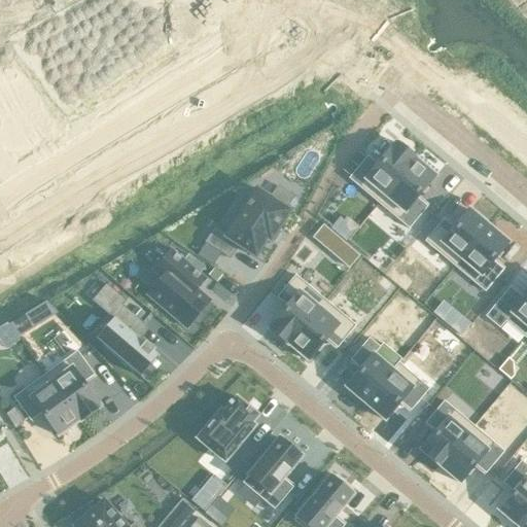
[(175,0),(179,5),(187,0),(190,0),(208,29),(232,14),(222,0),(175,0)]
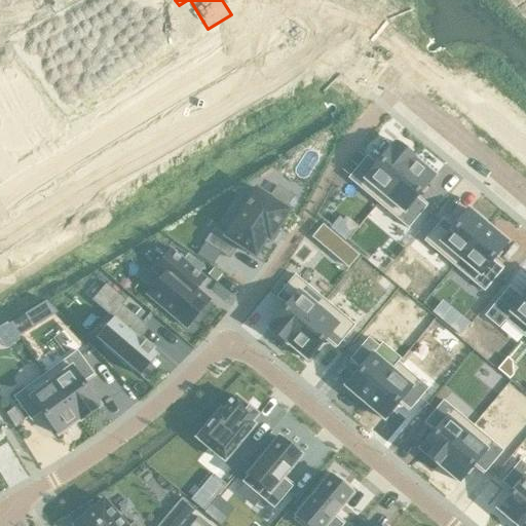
[(139,19),(117,32),(142,73),(164,60),(149,35),(160,28),(145,3),(134,10),(139,19)]
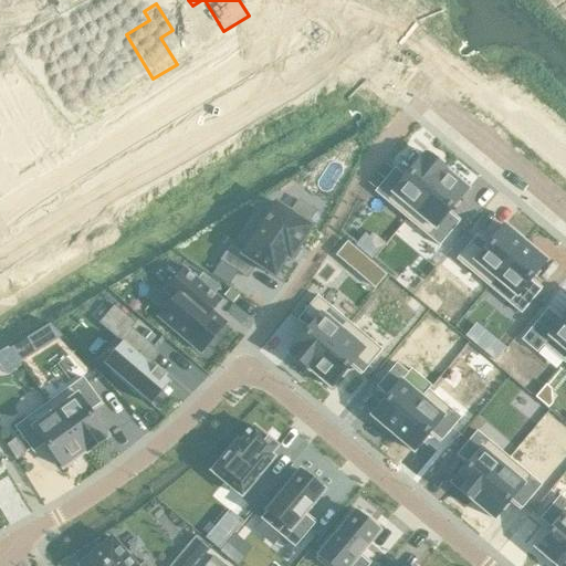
[(97,40),(84,46),(101,74),(113,66),(129,93),(153,79),(126,34),(103,49),(97,40)]
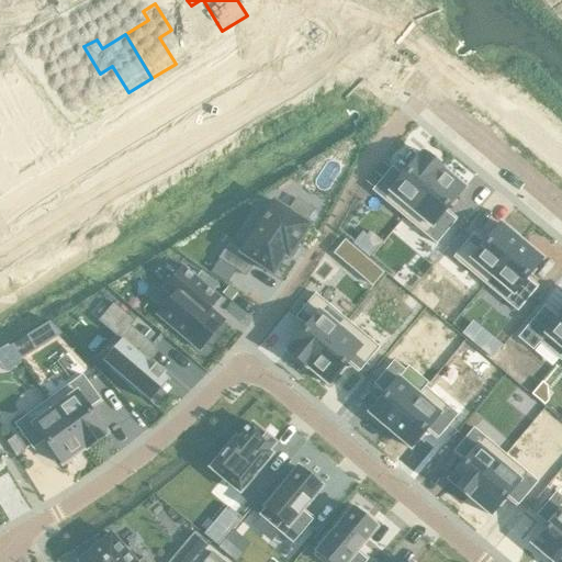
[(49,75),(26,89),(54,133),(77,119),(60,92),(74,85),(57,58),(44,66),(49,75)]
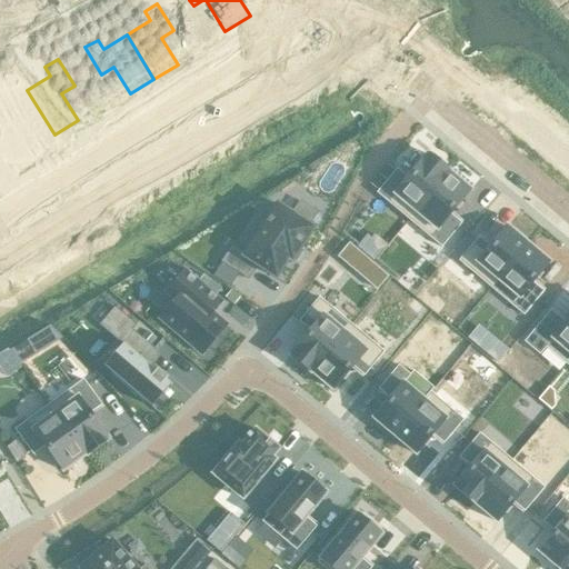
[(0,98),(0,127),(1,130),(15,122),(31,149),(55,135),(27,90),(3,105),(0,98)]
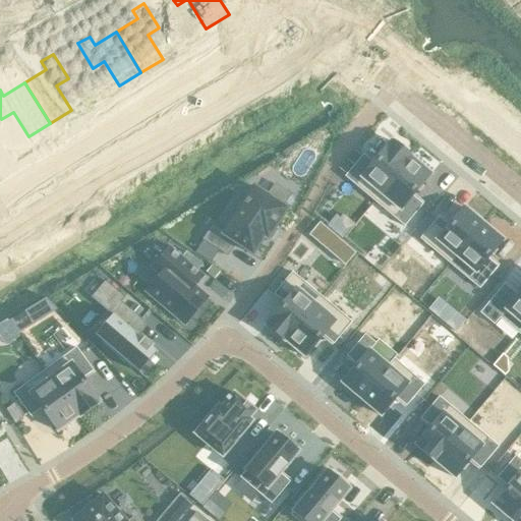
[(363,155),(345,176),(374,201),(411,158),(392,141),(373,164),(363,155)]
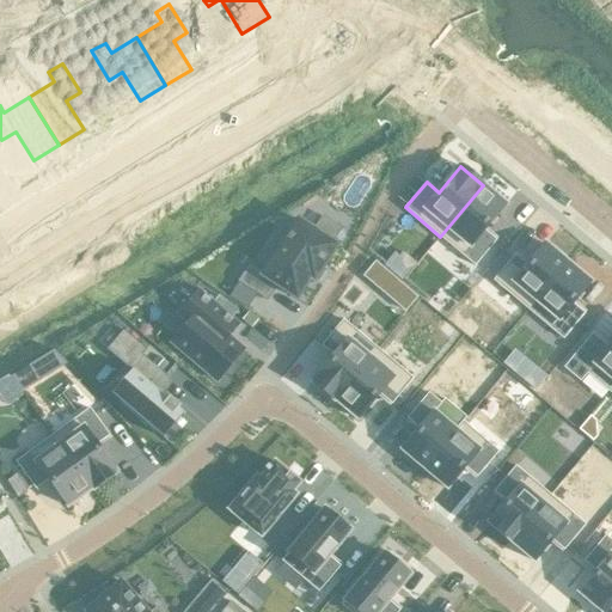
[(483,185),(440,237),(475,265),(496,240),(484,231),(506,204),(483,185)]
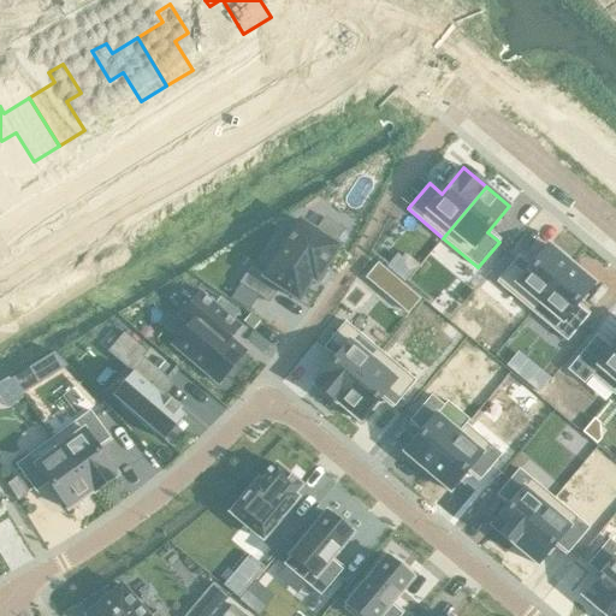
[(252,267),(241,283),(268,302),(278,286),(298,300),(312,279),(315,282),(338,247),(333,244),(343,230),(325,218),(315,231),(300,221),(265,276),(252,267)]
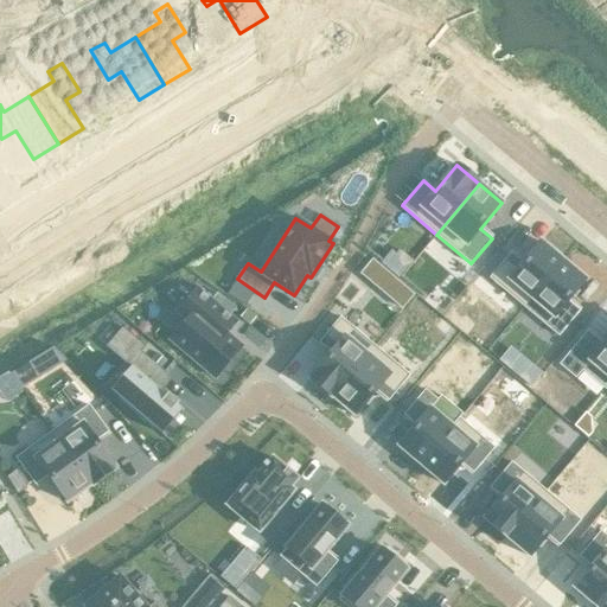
[(510,253),(490,279),(524,307),(562,261),(540,242),(523,263),(510,253)]
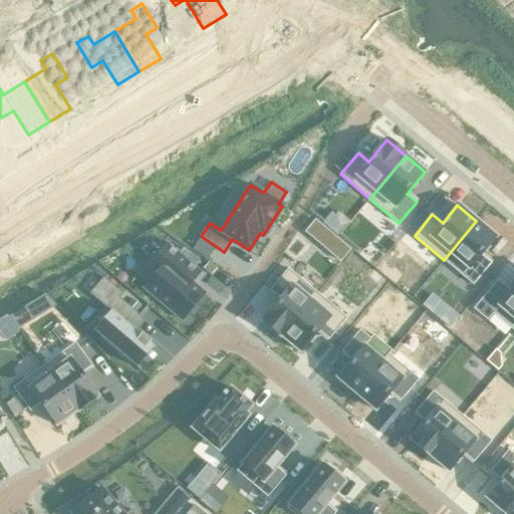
[(476,221),(444,260),(473,285),(491,263),(481,255),(496,237),(476,221)]
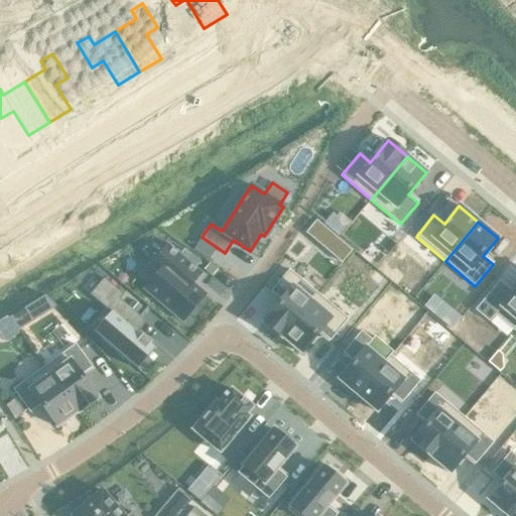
[(158,272),(144,289),(182,321),(206,294),(192,283),(202,273),(168,245),(150,265),(158,272)]
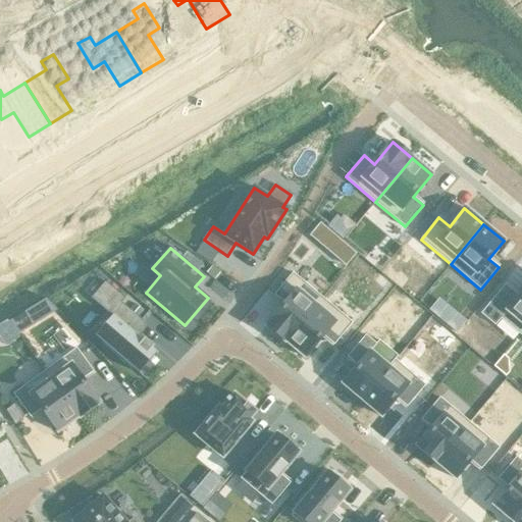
[(284,303),(266,325),(285,342),(322,298),(293,273),(274,295),(284,303)]
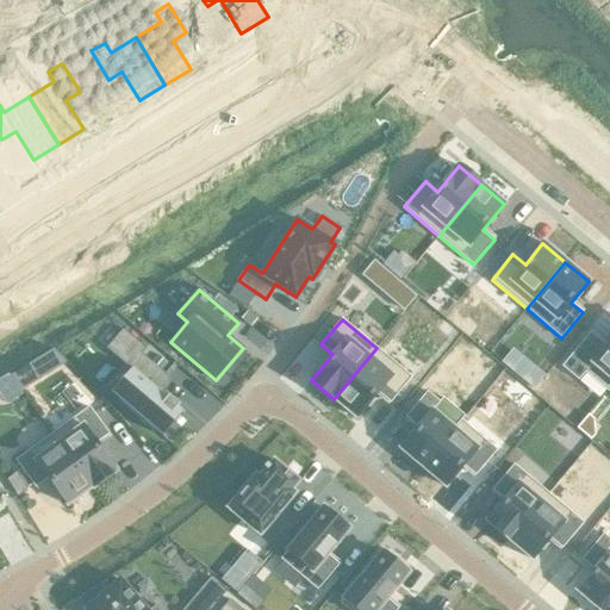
[(590,332),(561,367),(578,380),(585,372),(608,391),(609,386),(609,340),(605,346),(590,332)]
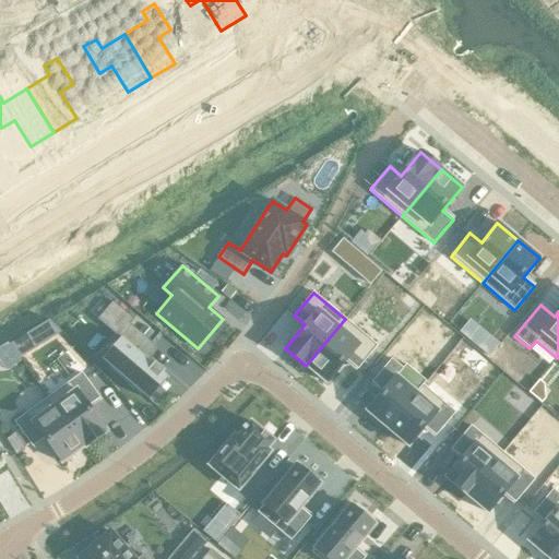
[(345,319),(306,366),(326,383),(346,360),(357,369),(377,346),(345,319)]
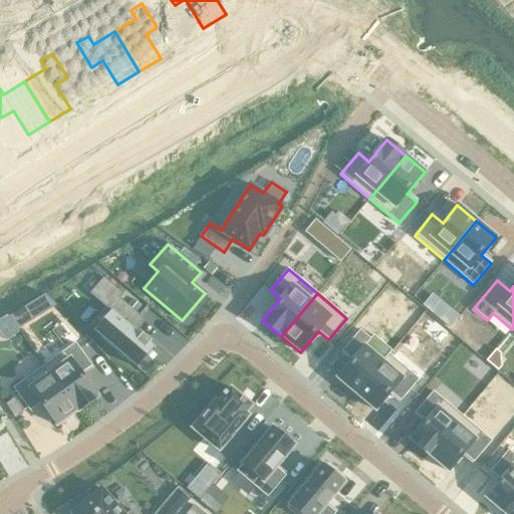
[(94,329),(93,331),(137,368),(139,366),(137,365),(153,347),(154,348),(155,347),(131,326),(140,315),(118,297),(107,309),(113,313),(97,332),(94,329)]
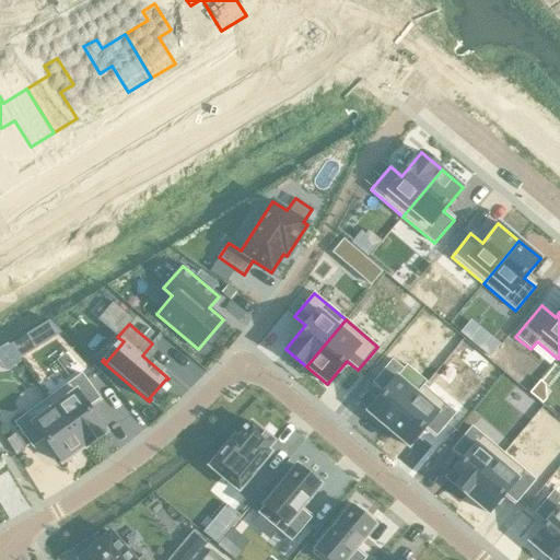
[(383,393),(368,411),(388,429),(417,394),(397,377),(404,369),(392,360),(372,383),(383,393)]
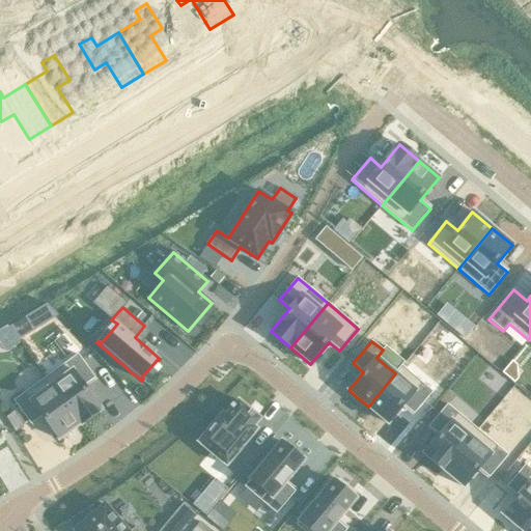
[(78,355),(46,378),(80,424),(101,410),(84,386),(94,378),(78,355)]
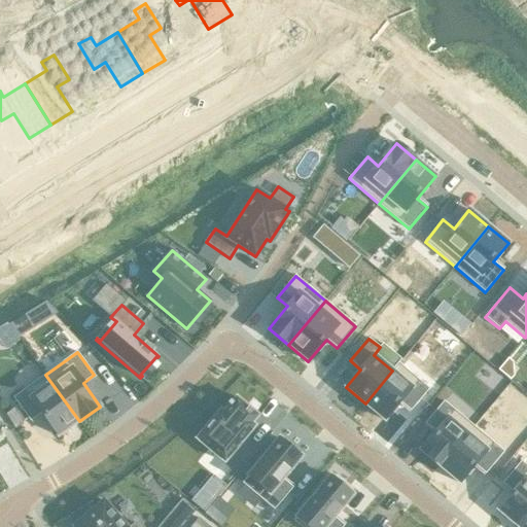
[(392,371),(365,403),(385,420),(400,402),(411,411),(429,389),(398,362),(392,371)]
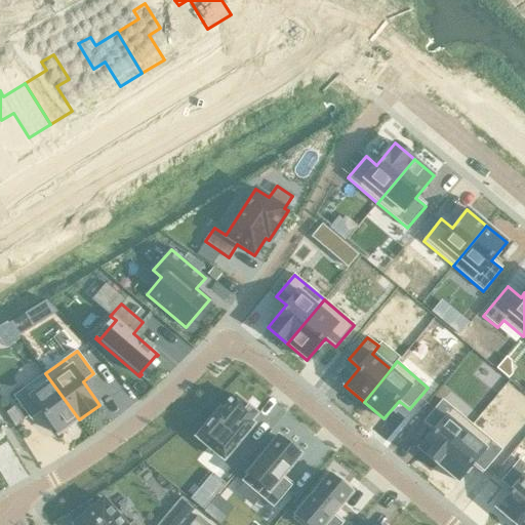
[(45,373),(13,397),(31,419),(41,411),(57,435),(79,419),(45,373)]
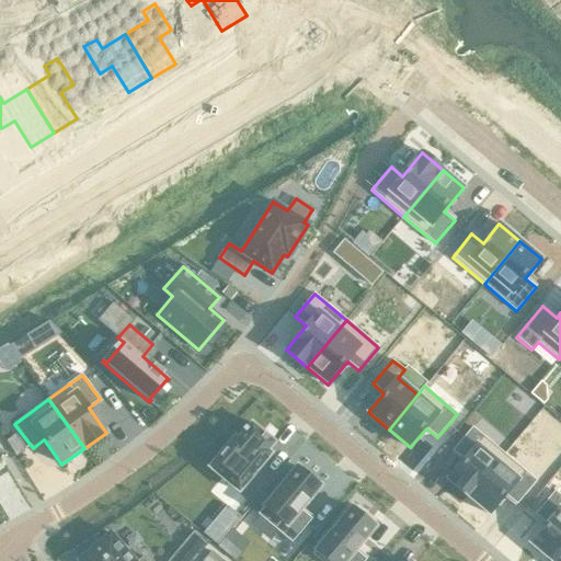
[(235,437),(209,467),(239,492),(272,454),(268,450),(275,443),(252,423),(247,428),(245,427),(242,431),(244,432),(238,439),(235,437)]
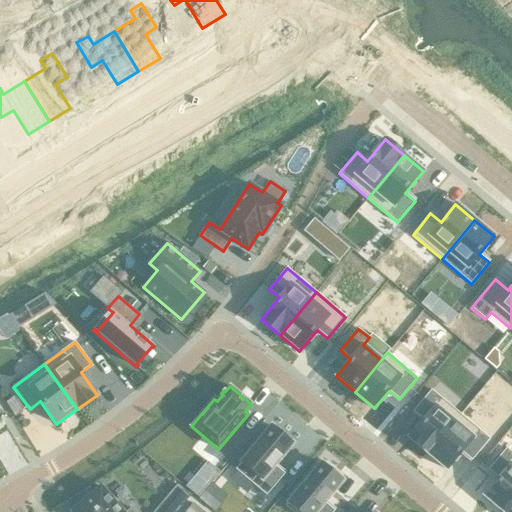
[(423,420),(408,437),(428,453),(460,414),(431,390),(413,411),(423,420)]
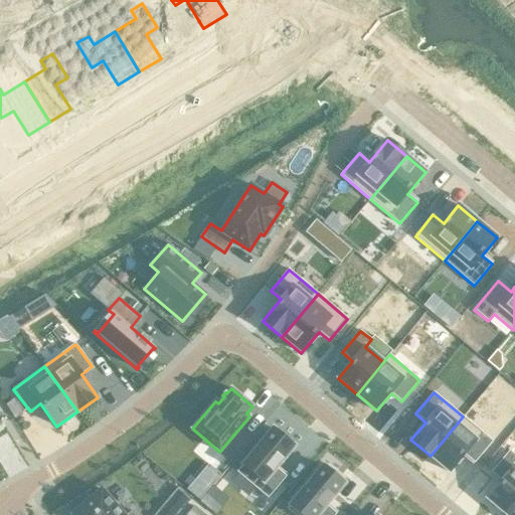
[(463,416),(431,456),(450,472),(464,455),(474,463),(492,442),(463,416)]
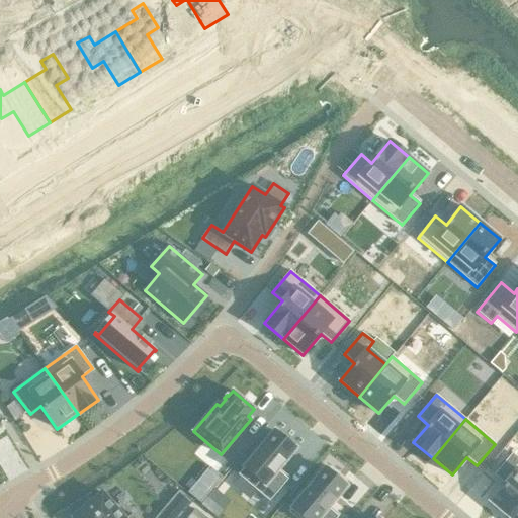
[(274,432),(238,475),(269,501),(287,480),(277,470),(295,449),(274,432)]
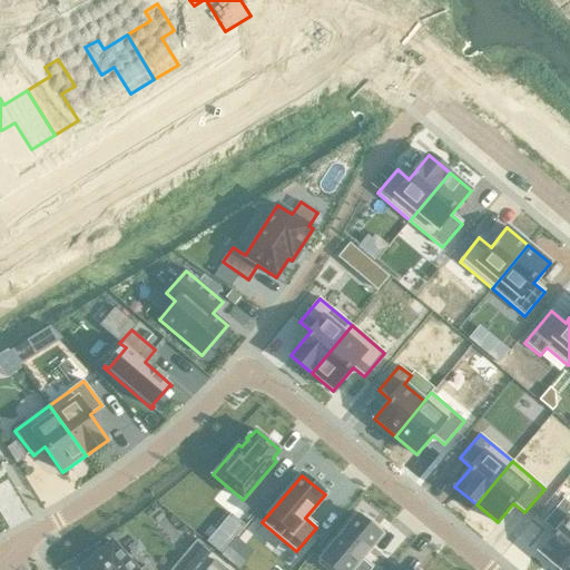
[(554,532),(539,551),(560,569),(569,557),(569,503),(563,499),(543,522),(554,532)]
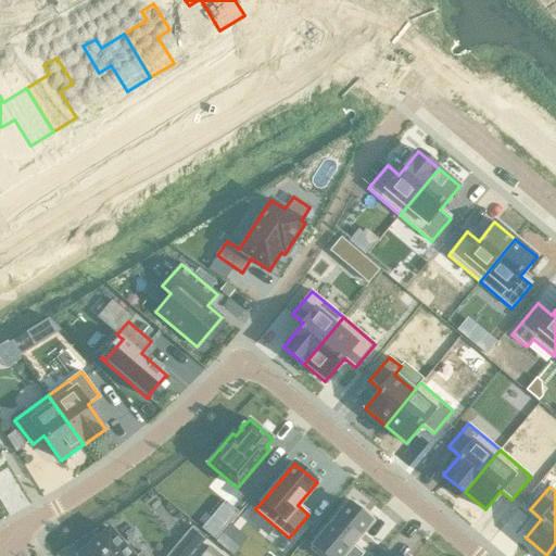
[(349,503),(310,550),(317,555),(361,555),(363,554),(352,545),(371,522),(368,519),(371,516),(355,502),(352,506),(349,503)]
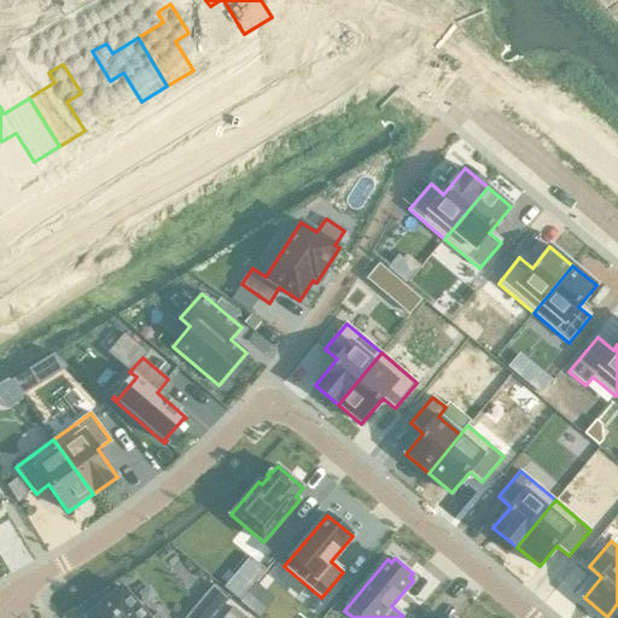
[(147,617),(122,588),(87,617),(86,617),(162,617),(159,613),(153,617),(147,617)]
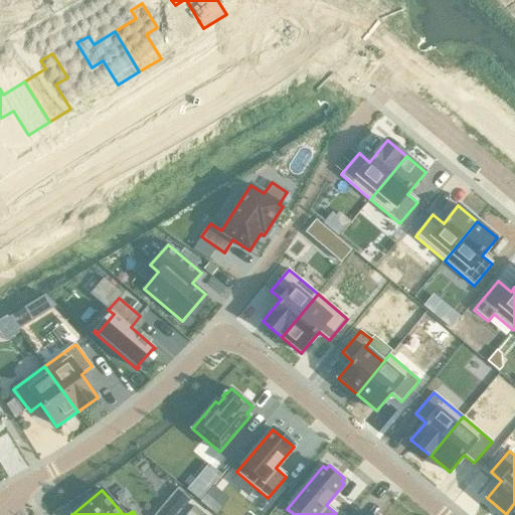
[(514,514),(514,503),(506,514),(514,514)]
